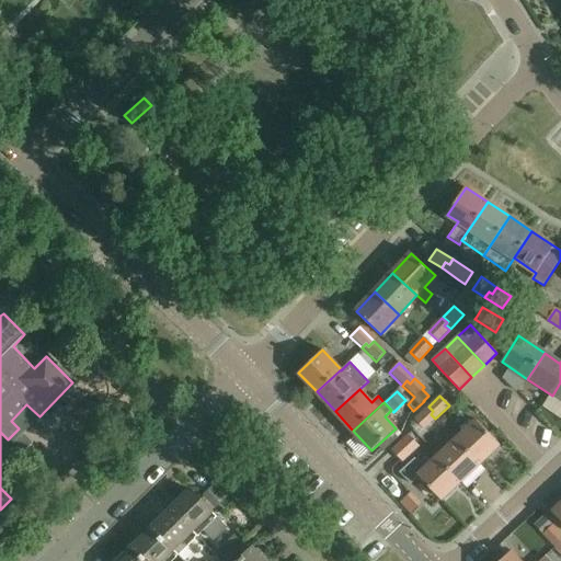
[(433,411),(428,407),(415,420),(424,430),(435,419),(431,414),(433,411)]
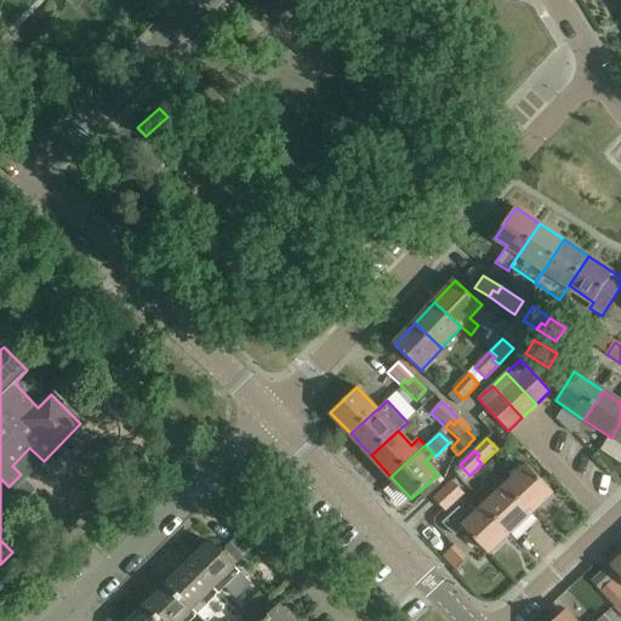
[(529,466),(507,486),(531,513),(553,493),(529,466)]
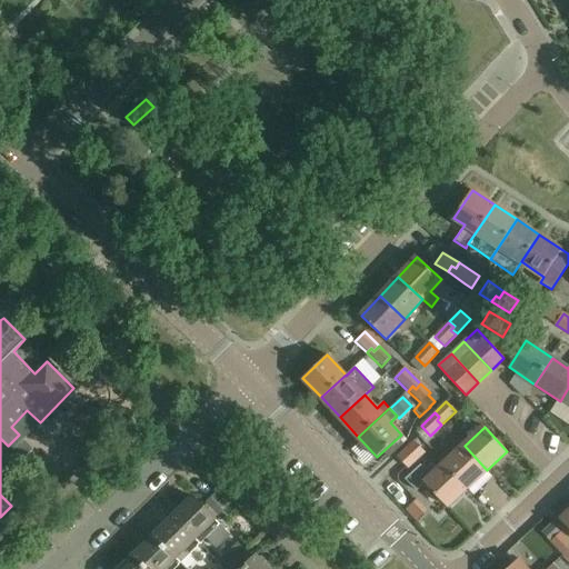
[(22,459),(33,449),(23,439),(12,449),(22,459)]
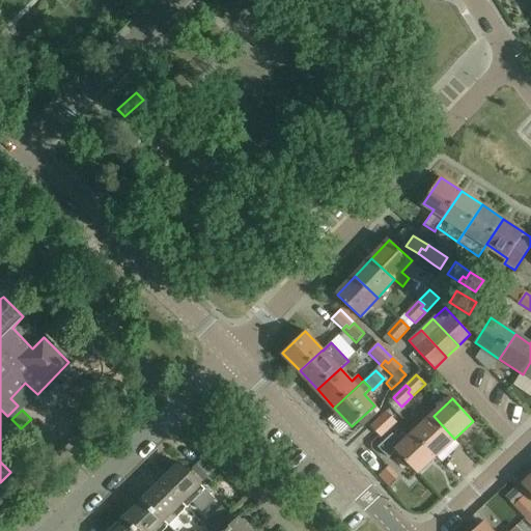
[(387,411),(371,425),(382,437),(397,422),(387,411)]
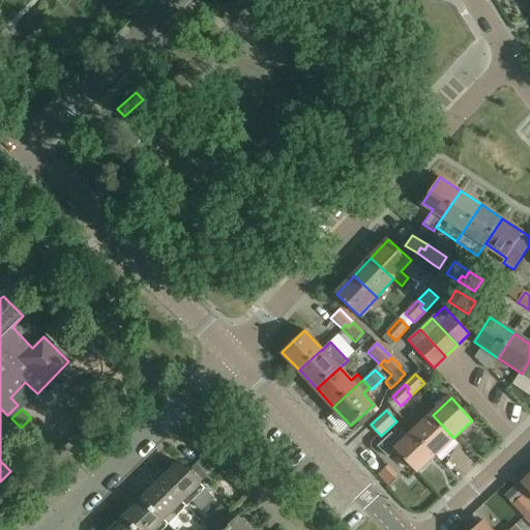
[(433,415),(415,432),(436,454),(453,438),(433,415)]
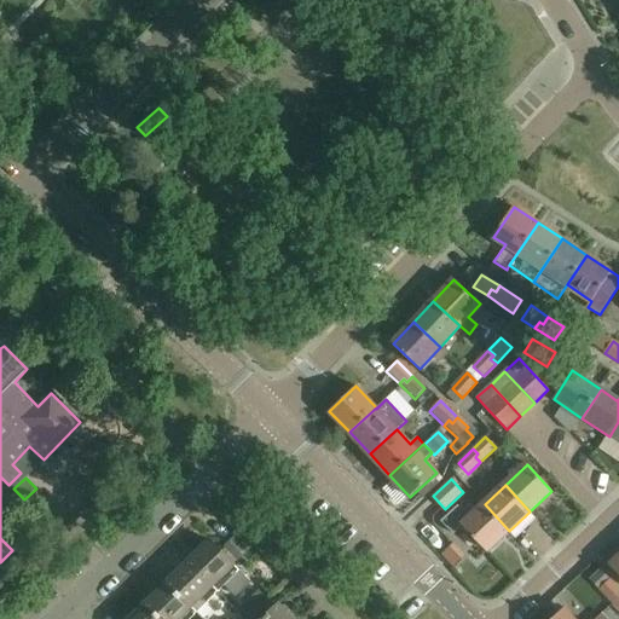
[(462,525),(487,551),(509,531),(485,504),(474,514),(461,501),(450,510),(463,524),(462,525)]
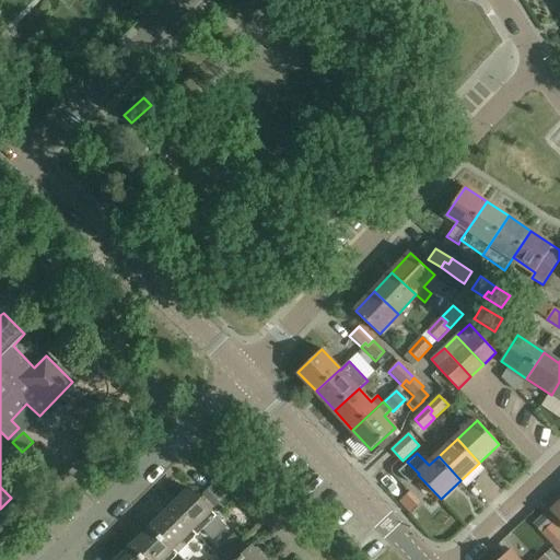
[(229,527),(219,516),(193,491),(174,510),(199,536),(205,531),(216,540),(229,527)]
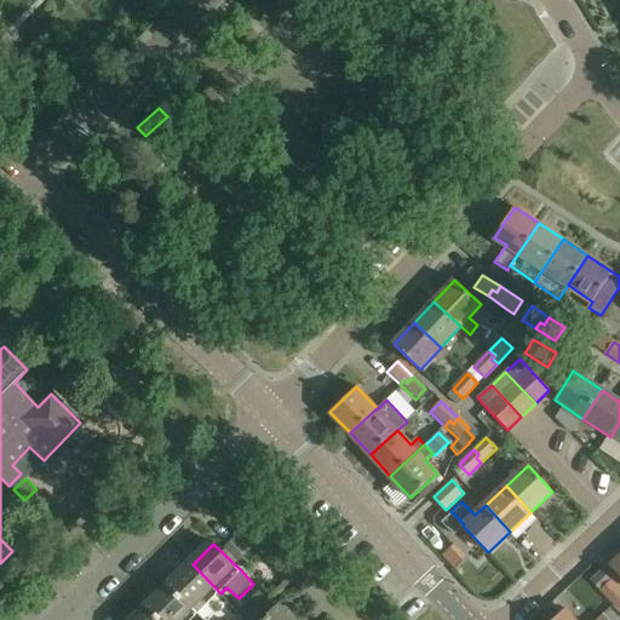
[(193,564),(172,585),(200,614),(220,593),(193,564)]
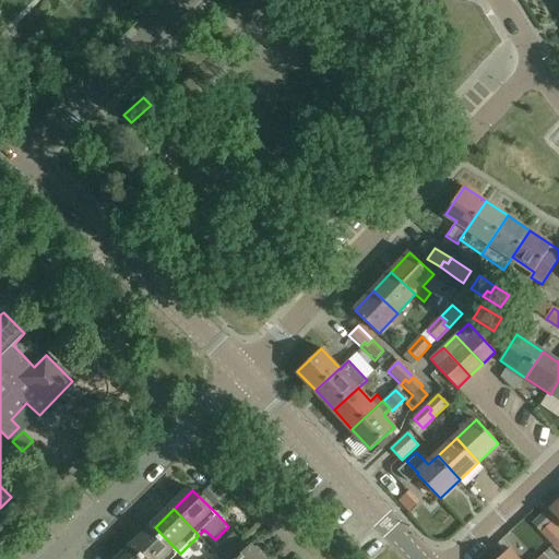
[(558,544),(556,540),(558,537),(558,533),(550,525),(542,534),(555,548),(558,544)]
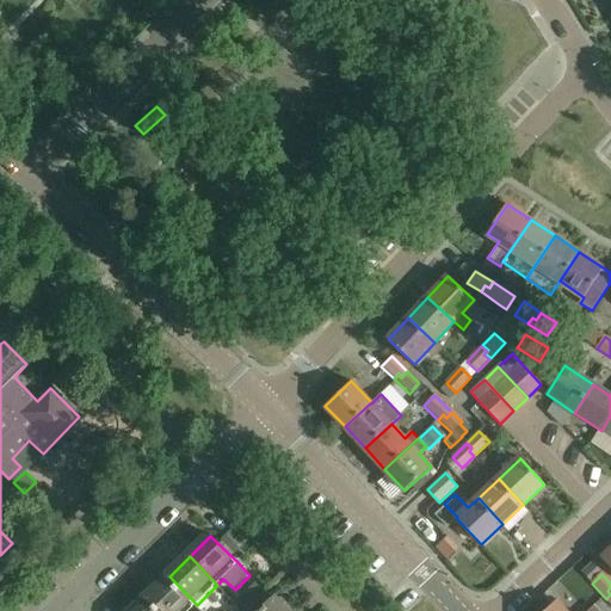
[(170,576),(148,597),(161,610),(190,610),(197,605),(170,576)]
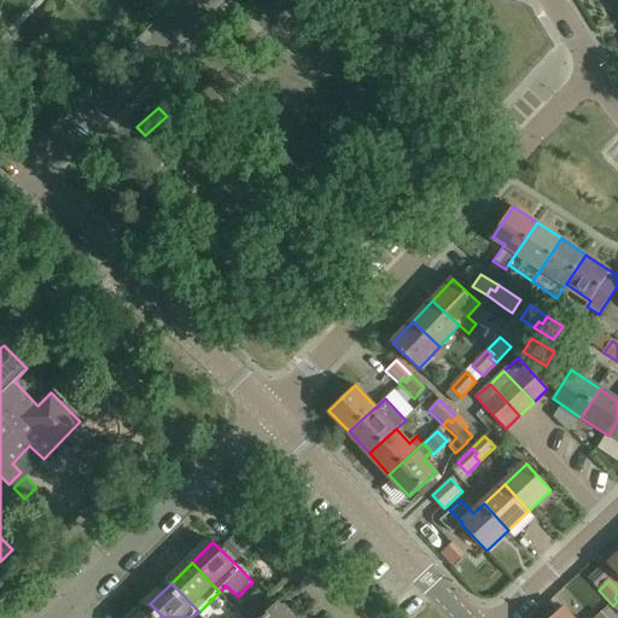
[(245,617),(246,617),(267,599),(258,589),(238,610),(245,617)]
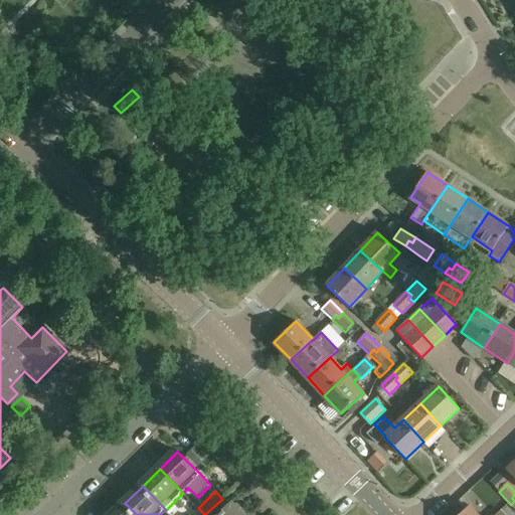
[(136,514),(125,503),(112,514),(136,514)]
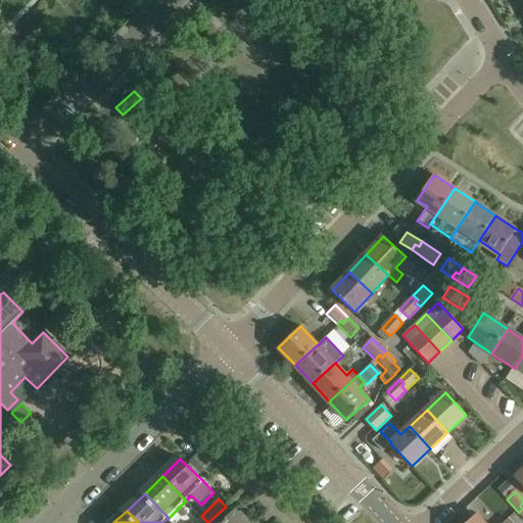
[(246,522),(236,511),(223,522),(246,522)]
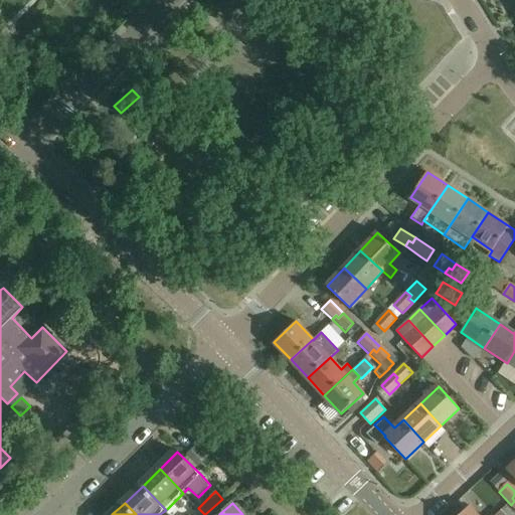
[(477,514),(469,506),(459,514),(477,514)]
